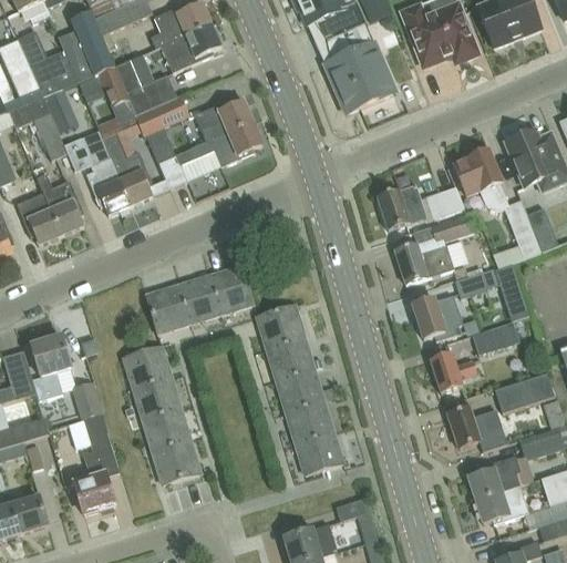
[(12,0),(18,12),(27,8),(33,23),(50,17),(43,1),(43,0),(12,0)]
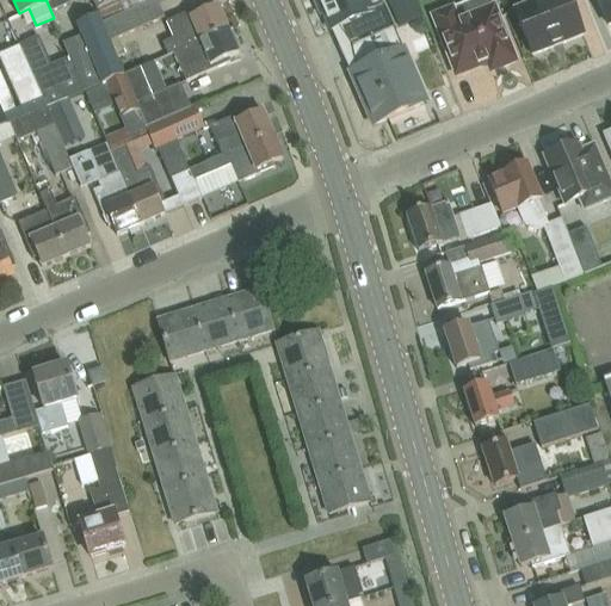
[(99,11),(98,11),(102,19),(127,8),(123,0),(96,0),(99,11)]
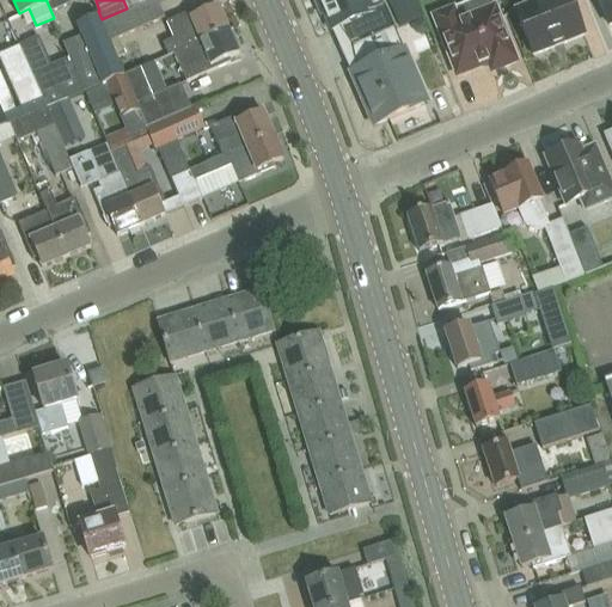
[(127,8),(102,19),(117,55),(124,53),(117,36),(165,14),(159,0),(146,0),(127,8)]
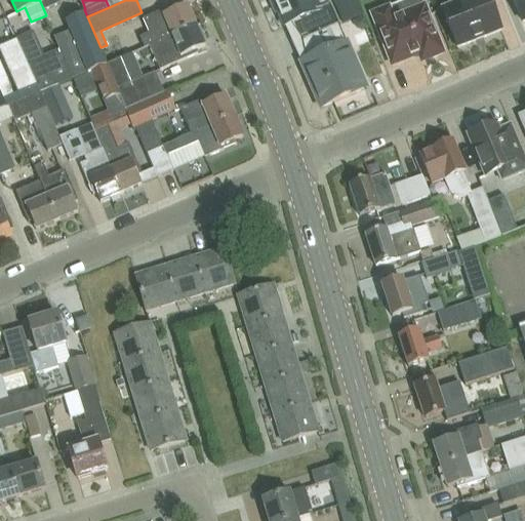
[(338,22),(329,0),(275,0),(293,42),(338,22)]
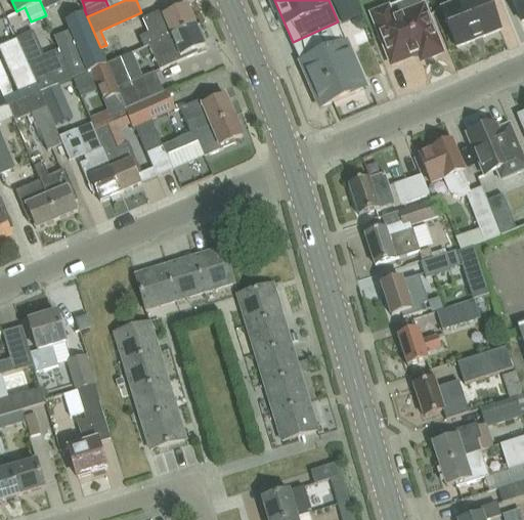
[(342,20),(361,12),(356,0),(335,0),(333,1),(342,20)]
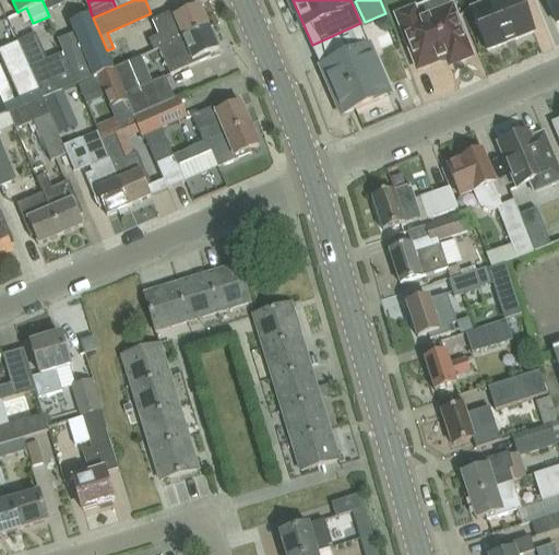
[(487,0),(471,7),(487,47),(534,28),(522,0),(487,0)]
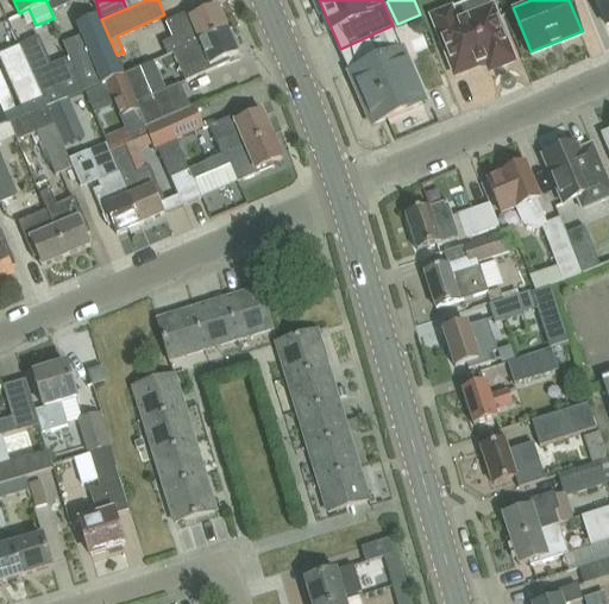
[(597,0),(607,21),(608,20),(608,0),(597,0)]
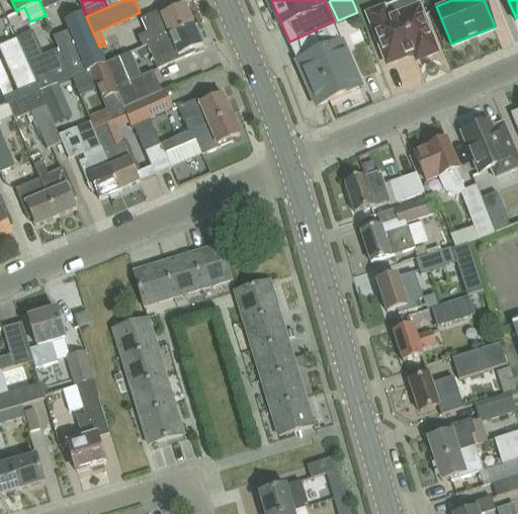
[(148,41),(148,43),(193,22),(184,2),(176,6),(174,1),(156,9),(141,16),(147,29),(138,32),(143,44),(148,41)]
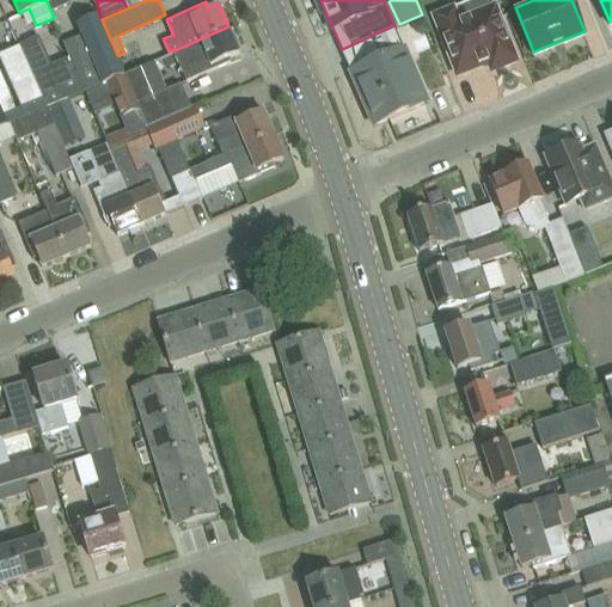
[(497,11),(496,5),(495,4),(458,19),(453,6),(434,13),(457,72),(489,60),(493,67),(516,59),(497,11)]
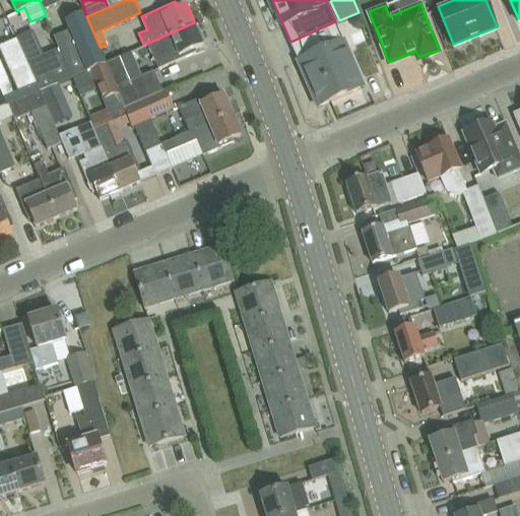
[(71,75),(73,74),(106,61),(106,60),(100,47),(86,16),(83,9),(65,17),(69,27),(55,35),(59,45),(71,75)]
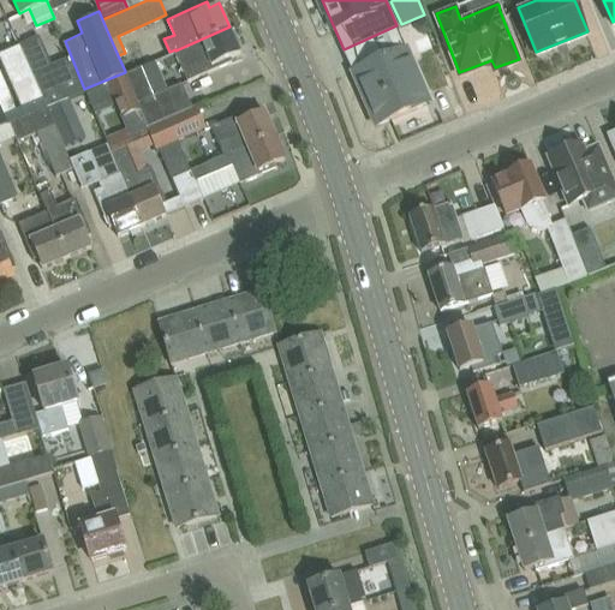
[(431,29),(429,24),(425,17),(413,22),(417,30),(423,33),(431,29)]
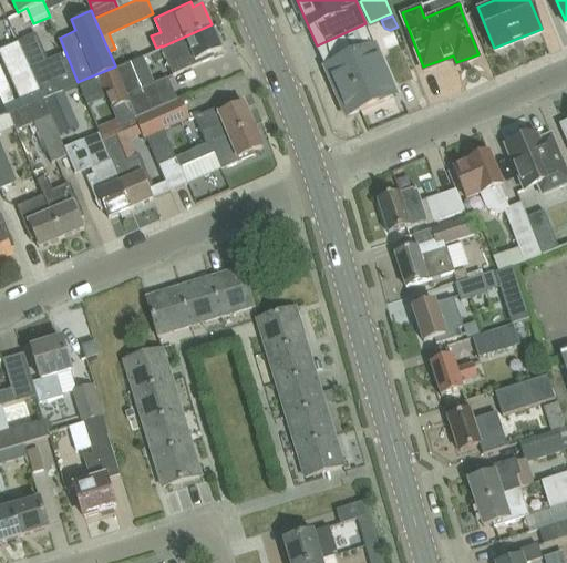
[(366,23),(317,45),(331,80),(347,114),(379,100),(370,79),(387,71),(381,58),(378,51),(366,23)]
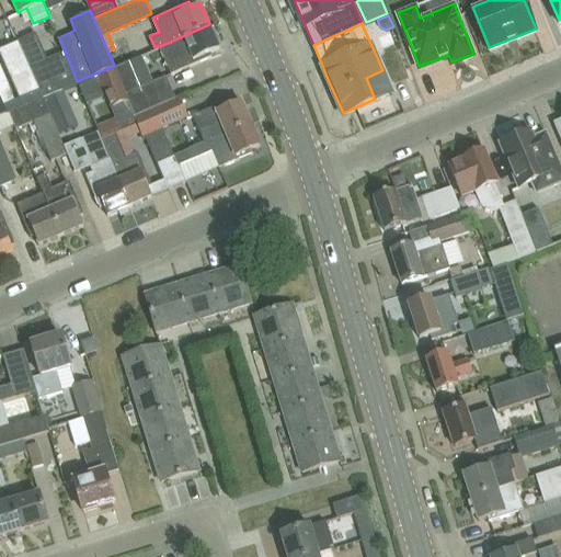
[(219,47),(209,24),(160,46),(171,71),(212,55),(210,50),(219,47)]
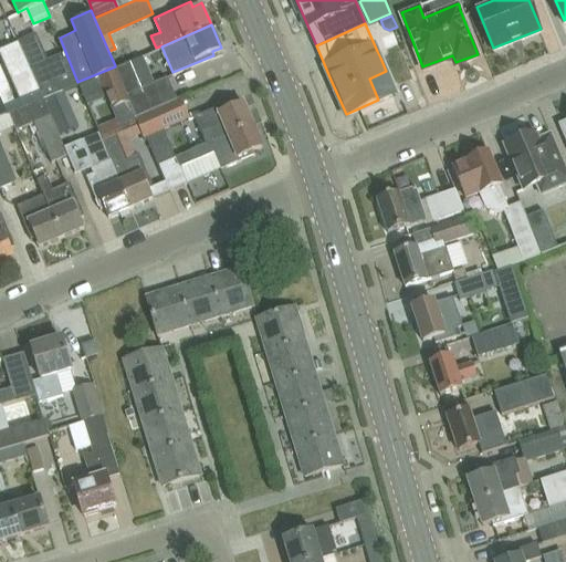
[(37,30),(17,39),(39,90),(42,96),(42,95),(45,95),(64,87),(77,82),(64,49),(48,56),(37,30)]
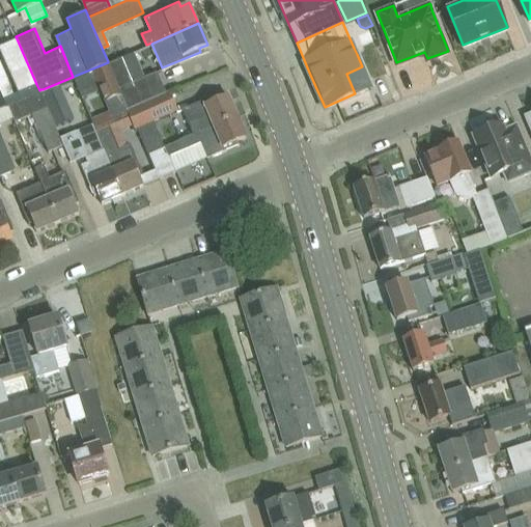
[(0,48),(19,91),(36,84),(16,36),(0,43),(0,48)]
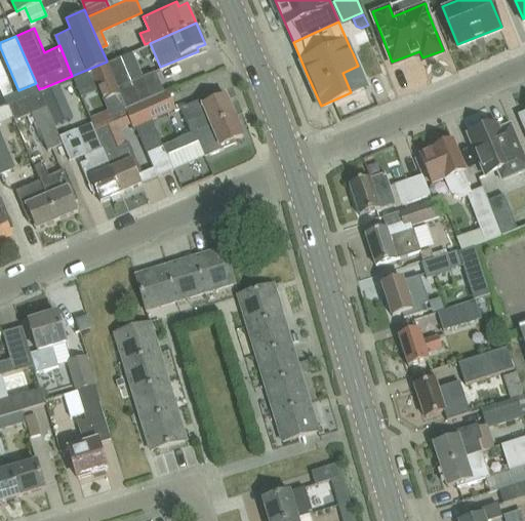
[(121,54),(107,61),(107,62),(127,107),(164,90),(155,69),(143,74),(132,50),(121,54)]
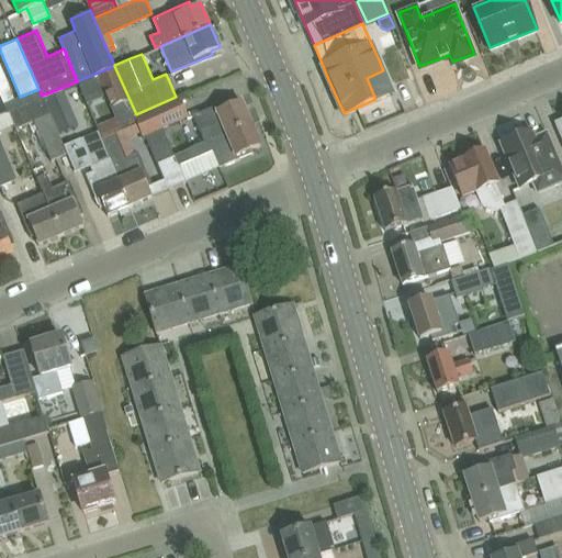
[(0,97),(2,102),(13,98),(0,65),(0,97)]
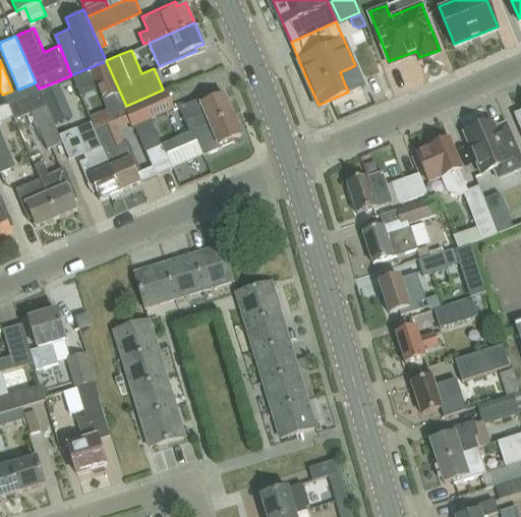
[(106,61),(73,74),(78,88),(81,94),(100,85),(110,111),(114,121),(129,114),(126,106),(125,105),(106,61)]
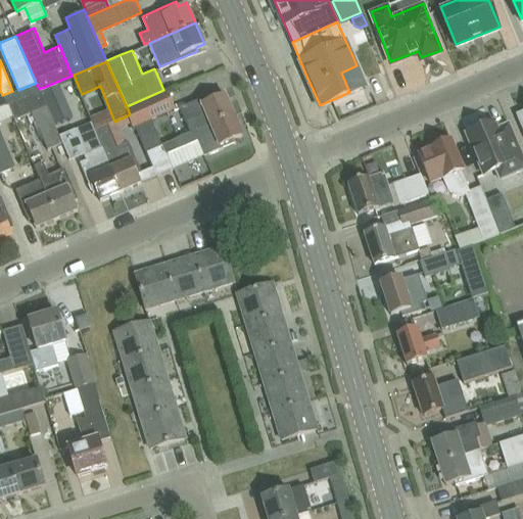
[(42,88),(39,88),(46,104),(65,96),(59,81),(42,88)]
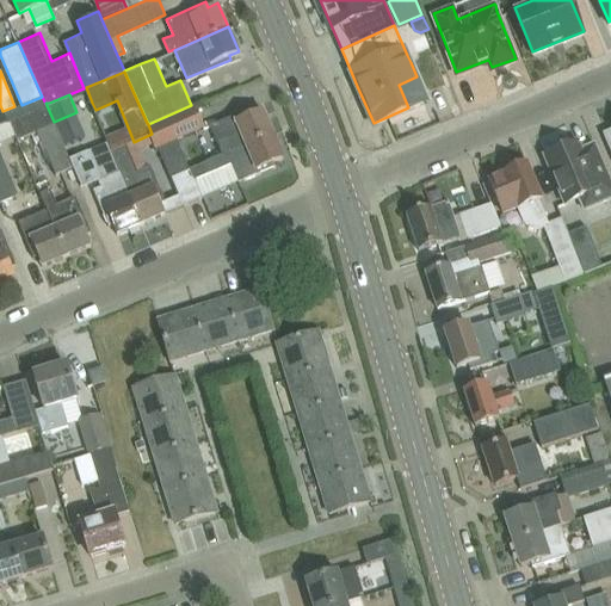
[(7,121),(8,123),(13,135),(16,134),(17,136),(18,137),(37,129),(56,171),(72,164),(68,155),(54,122),(45,103),(45,104),(7,121)]
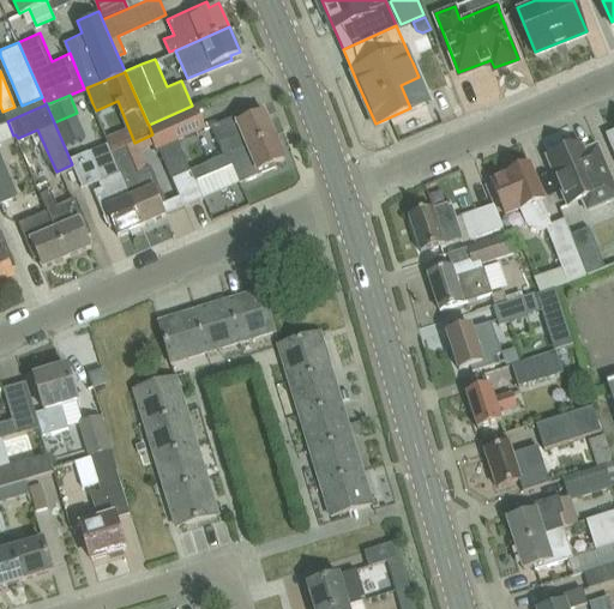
[(192,106),(149,125),(152,134),(156,142),(158,146),(205,126),(196,104),(192,106)]
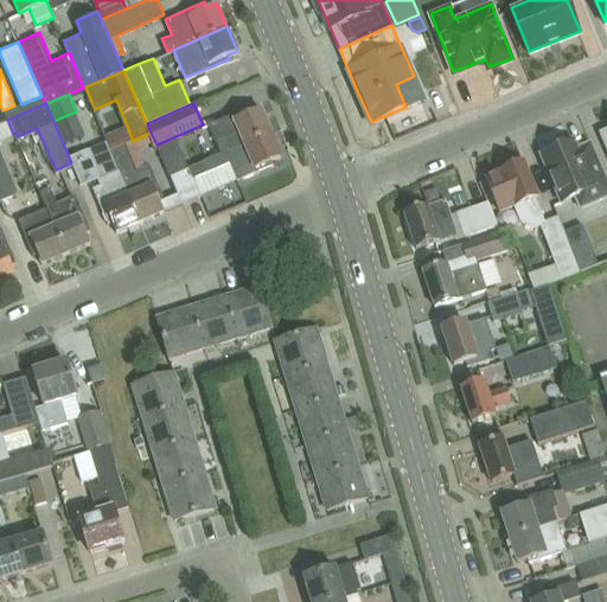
[(208,123),(221,152),(270,129),(261,107),(250,111),(248,106),(208,123)]
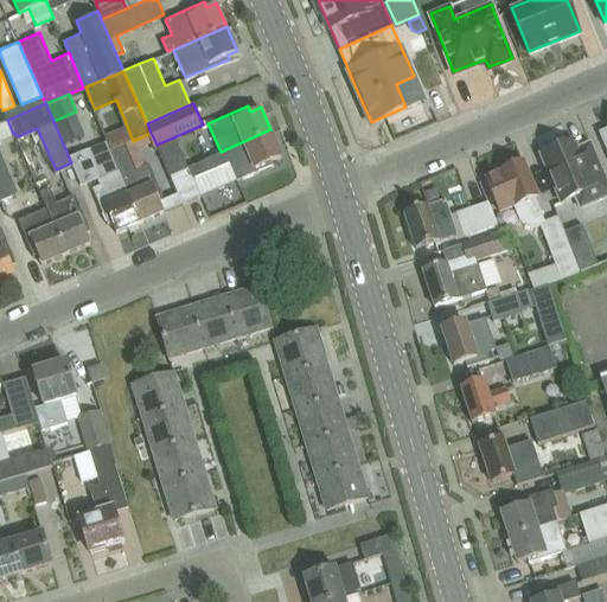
[(94,111),(74,119),(78,133),(98,126),(94,111)]
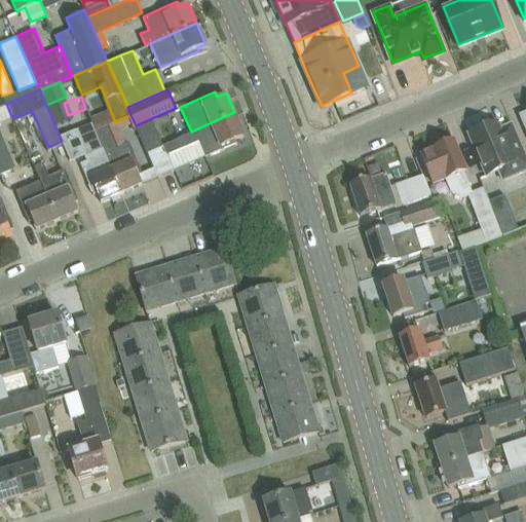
[(0,128),(0,120),(3,119),(11,116),(7,106),(0,109),(0,170),(0,171),(14,164),(0,128)]
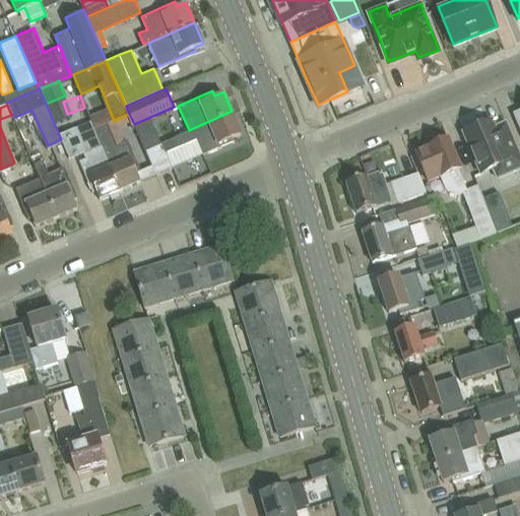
[(242,132),(232,111),(189,130),(176,136),(180,145),(197,138),(203,153),(235,140),(233,136),(242,132)]
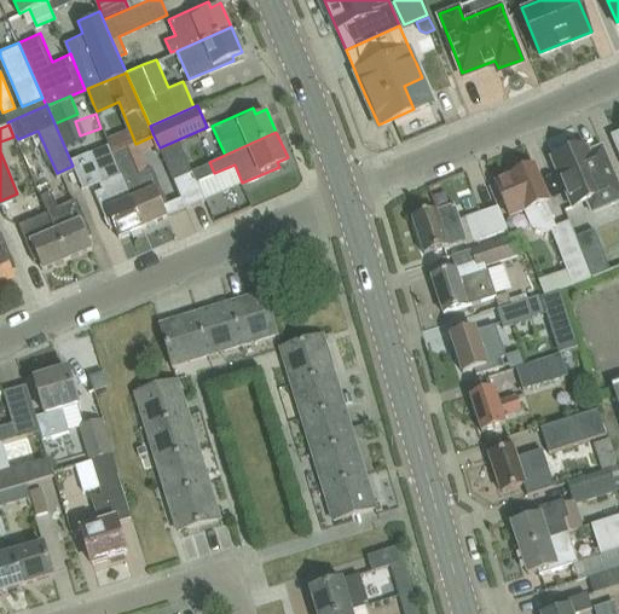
[(111,152),(108,142),(88,149),(69,157),(73,166),(82,187),(102,180),(104,186),(94,190),(110,227),(114,225),(119,235),(143,225),(111,152)]
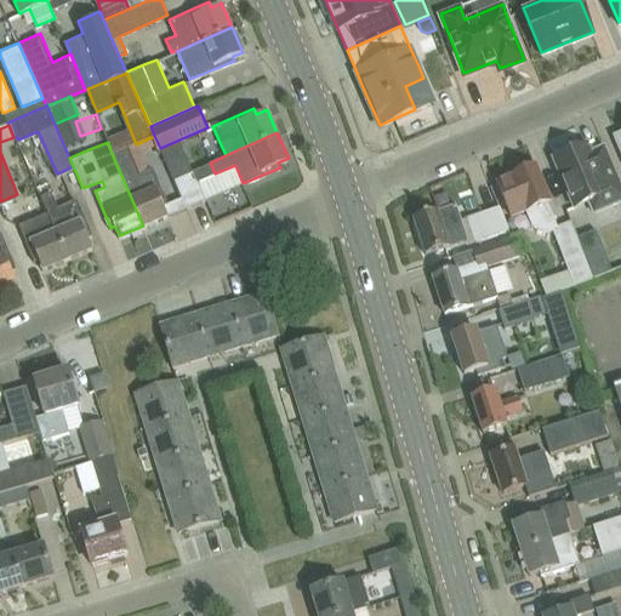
[(586,142),(553,155),(575,205),(588,200),(593,211),(620,199),(620,182),(604,143),(590,150),(586,142)]
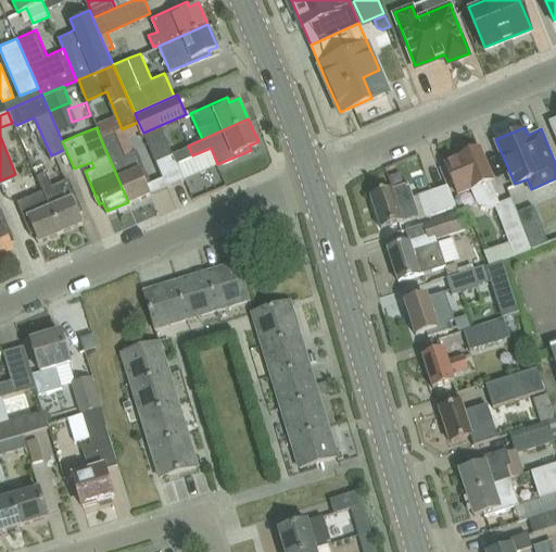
[(112,132),(100,137),(128,202),(150,192),(147,184),(150,182),(142,162),(136,148),(134,149),(122,154),(112,132)]
